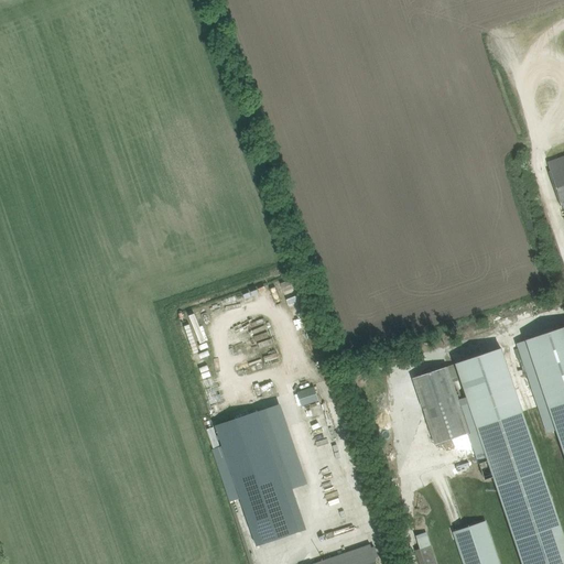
[(563,152),(550,158),(563,203),(563,152)]
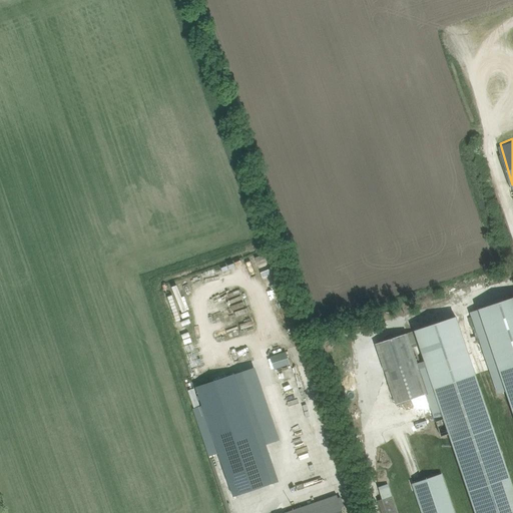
[(247,262),(230,264),(231,275),(248,274),(247,262)]
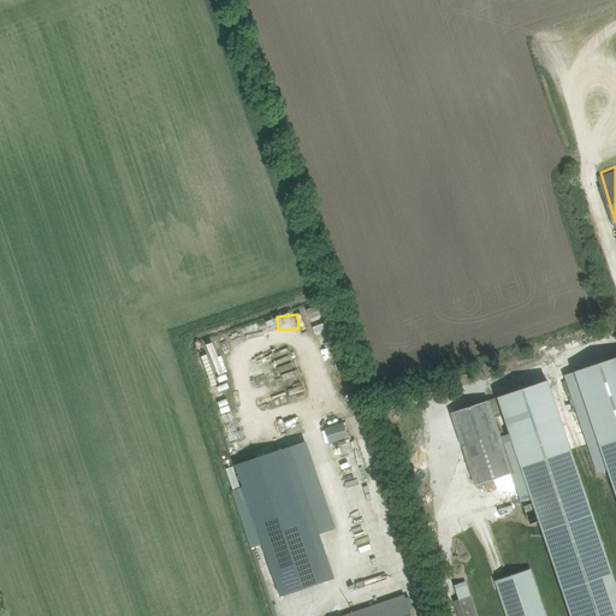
[(514,473),(504,443),(509,442),(507,436),(502,437),(496,418),(502,415),(496,398),(450,413),(475,486),(514,473)]
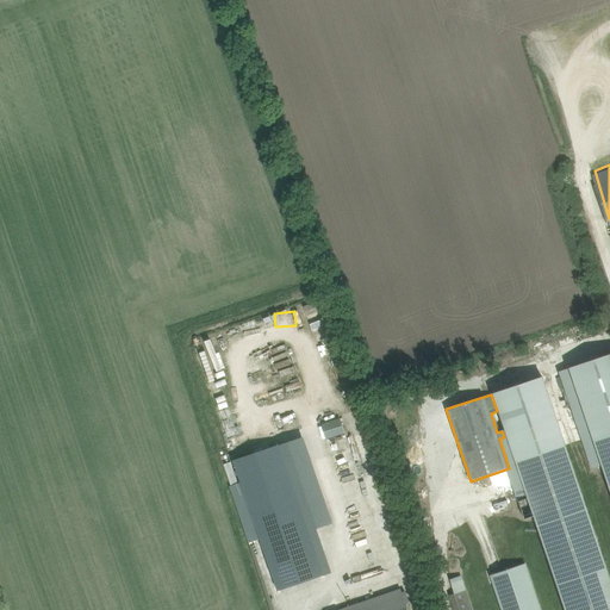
[(307,529),(286,466),(279,444),(232,461),(236,471),(238,475),(241,481),(262,545),(307,529)]
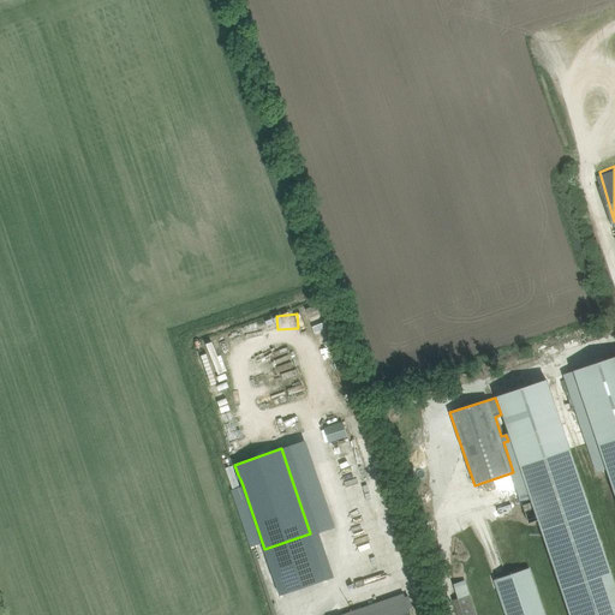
[(233,466),(226,469),(233,489),(240,487),(238,481),(240,479),(238,475),(236,475),(233,466)]
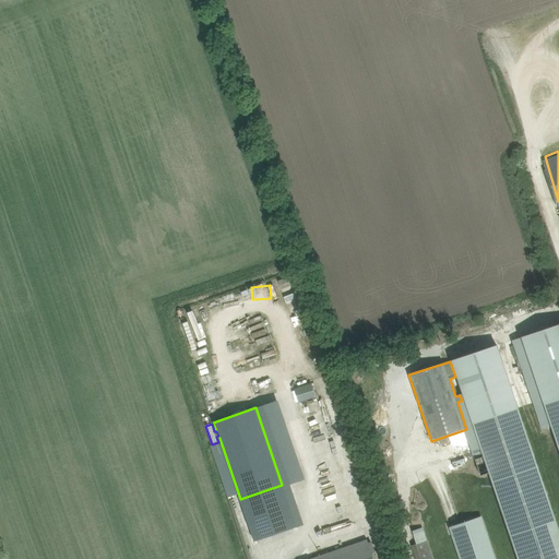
[(317,488),(334,482),(329,468),(312,475),(317,488)]
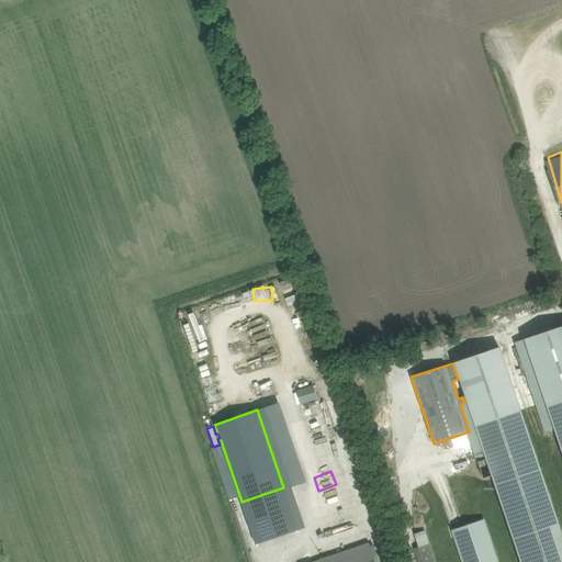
[(498,561),(484,519),(451,530),(461,561),(498,561)]
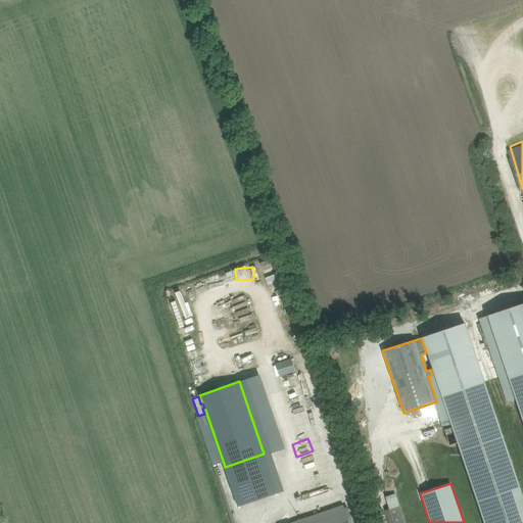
[(405,522),(399,506),(385,511),(389,522),(405,522)]
